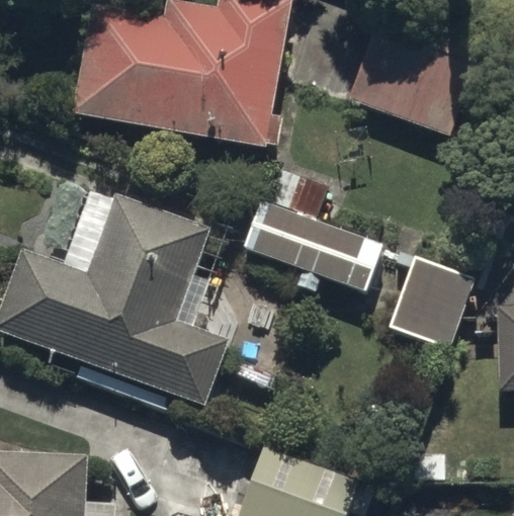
[(93,2),(73,113),(276,149),(282,116),(271,114),(291,0),(218,0),(217,6),(182,0),(166,0),(164,14),(93,2)]
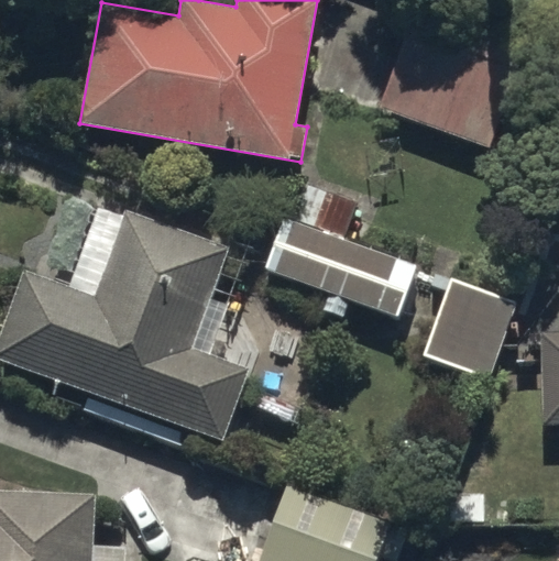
[(416,2),(375,106),(483,149),(524,45),(416,2)]
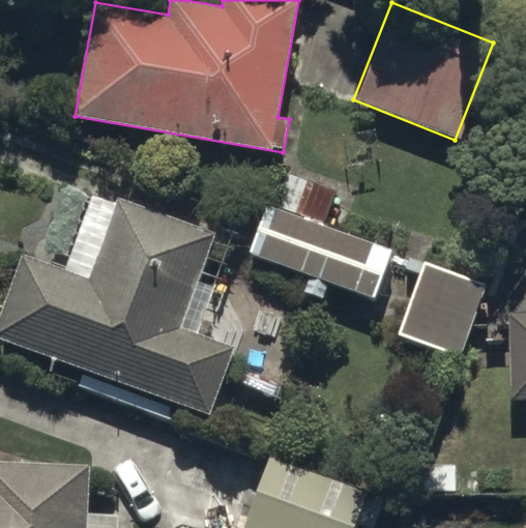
[(249,252),(305,273),(299,290),(321,298),(327,282),(373,299),(391,250),(322,224),(335,188),(292,172),(276,213),(265,208),(249,252)]
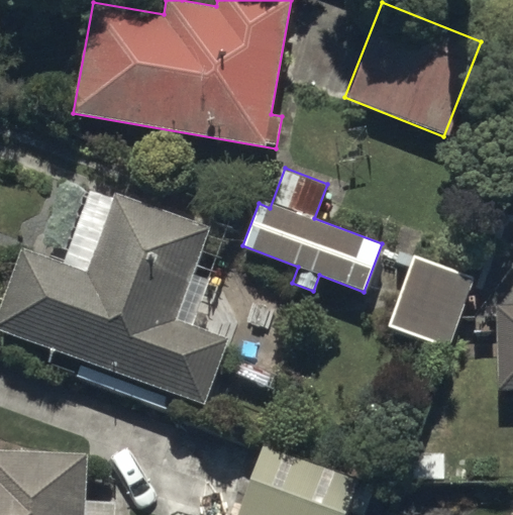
[(25,250),(0,317),(0,329),(206,406),(228,344),(187,329),(202,289),(190,285),(210,230),(93,187),(64,265),(25,250)]
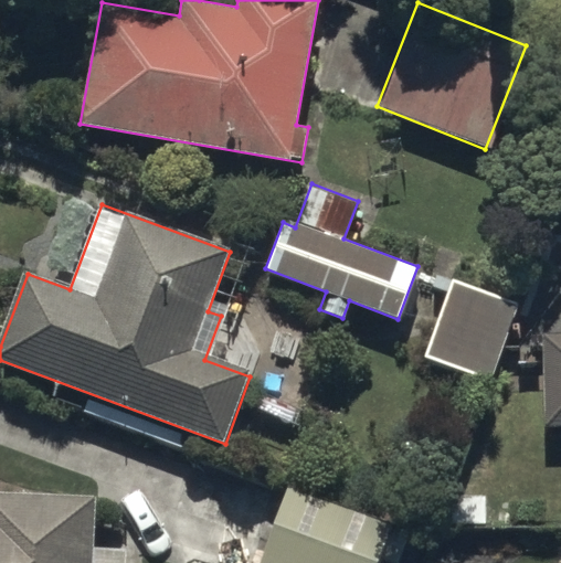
[(510,300),(446,279),(422,357),(486,378),(510,300)]
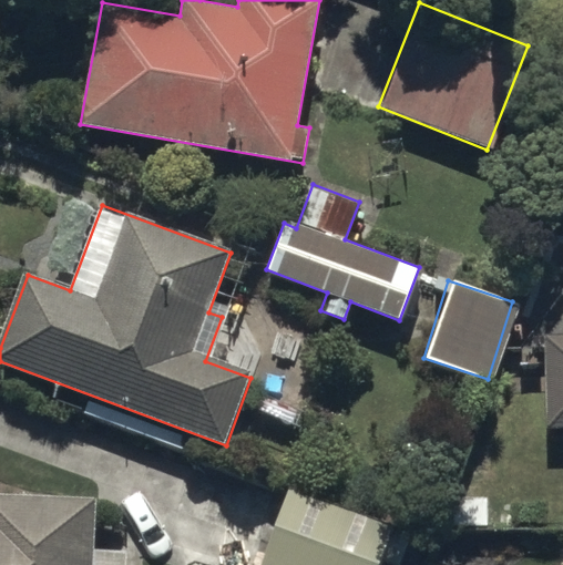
[(562,332),(539,332),(541,424),(562,423),(562,332)]
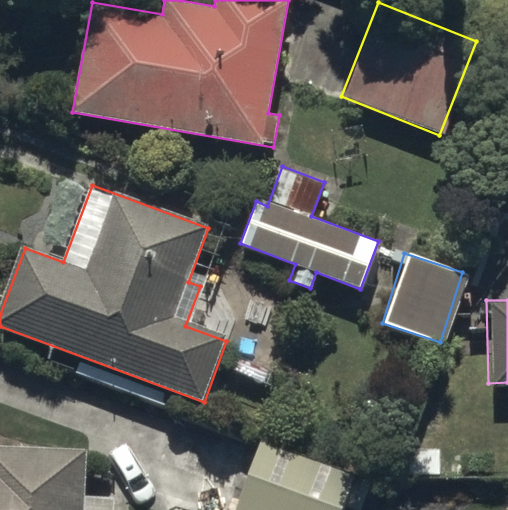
[(261,442),(234,509),(340,509),(353,478),(261,442)]
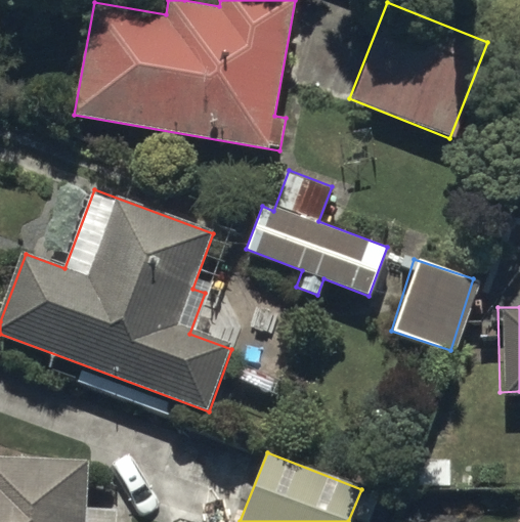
[(0,521),(112,521),(113,512),(85,510),(87,462),(0,458),(0,521)]
